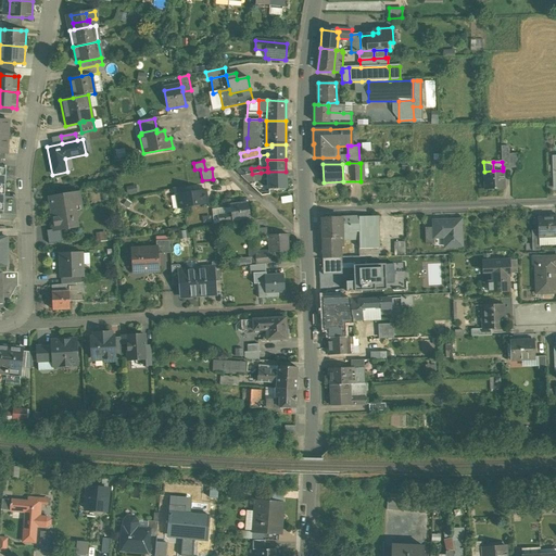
[(493,171),(484,172),(484,190),(504,189),(503,171),(493,171)]
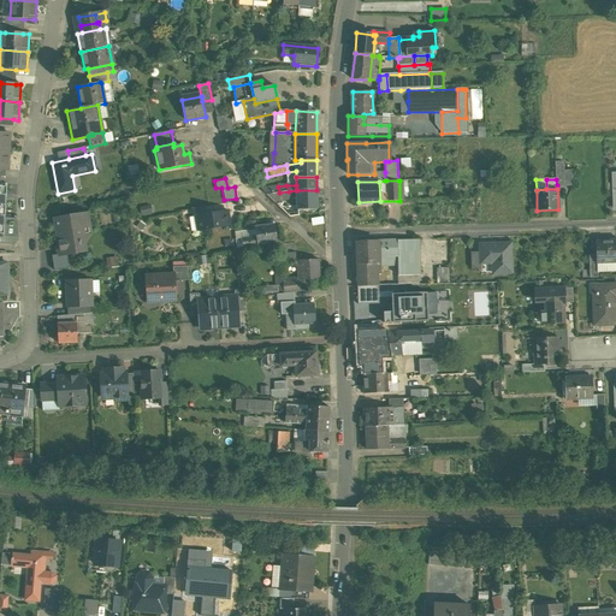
[(317,209),(317,190),(297,190),(297,206),(297,211),(298,211),(317,209)]
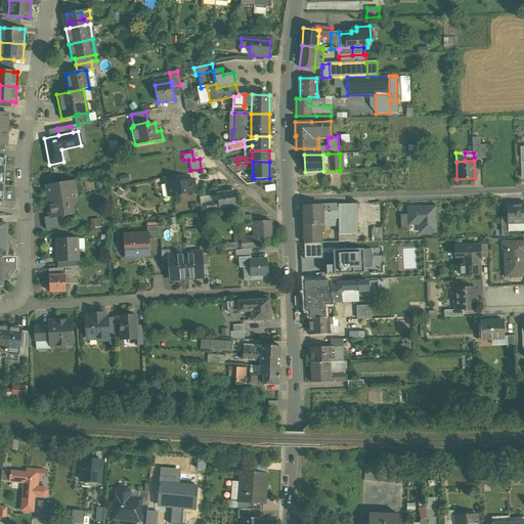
[(237,164),(226,166),(232,171),(247,169),(246,163),(237,164)]
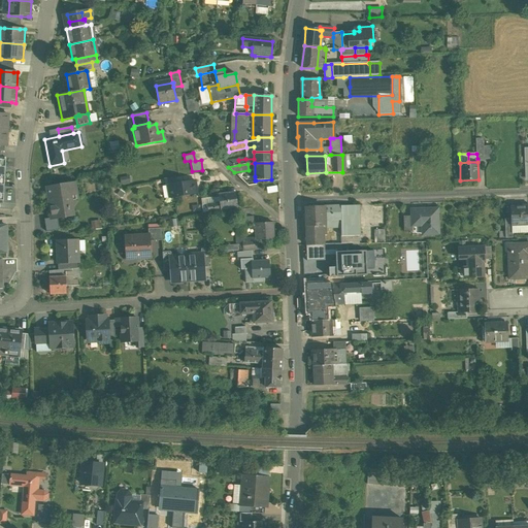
[(255,176),(238,177),(249,186),(256,185),(256,180),(255,180),(255,176)]
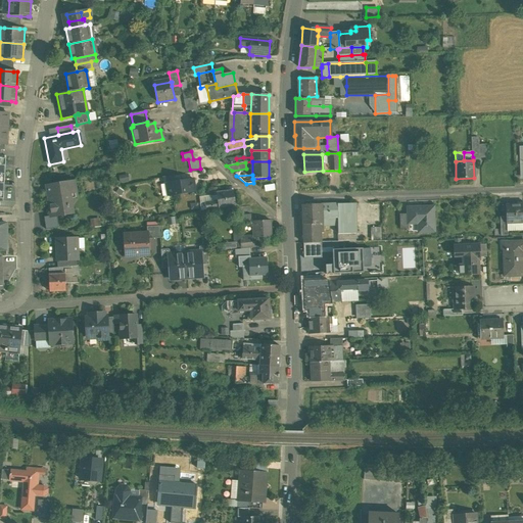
[(174,176),(162,178),(163,184),(167,183),(175,182),(174,176)]
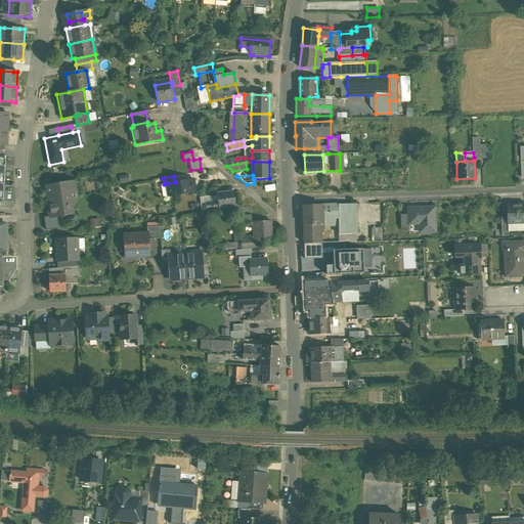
[(175,182),(167,183),(169,197),(195,192),(192,179),(175,182)]
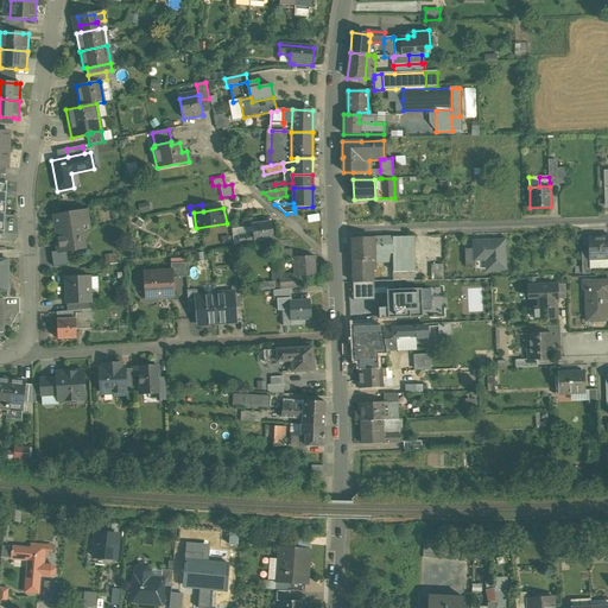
[(86,210),(54,216),(59,253),(81,249),(77,227),(88,225),(86,210)]
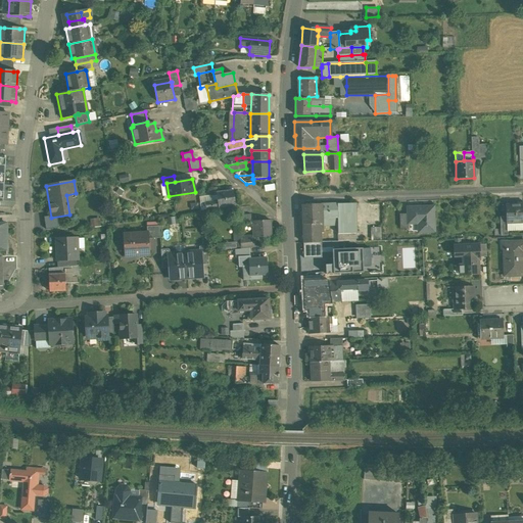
[(233,191),(216,193),(217,195),(218,201),(218,208),(235,205),(233,191)]
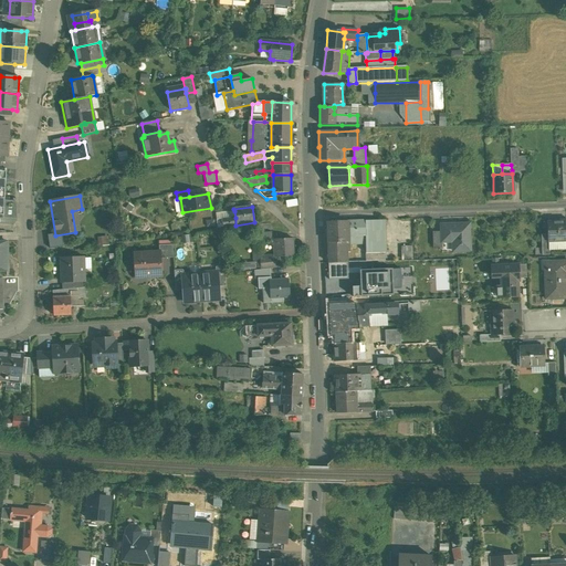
[(229,219),(222,219),(223,227),(236,226),(236,218),(229,219)]
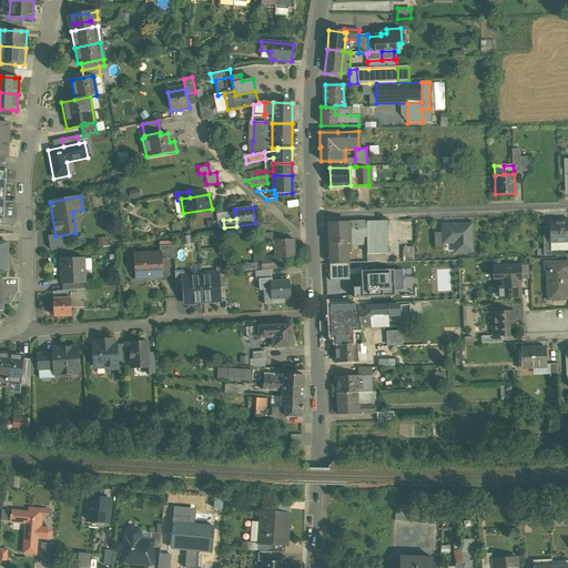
[(559,223),(548,223),(549,235),(549,243),(550,243),(567,242),(567,221),(558,222),(559,223)]
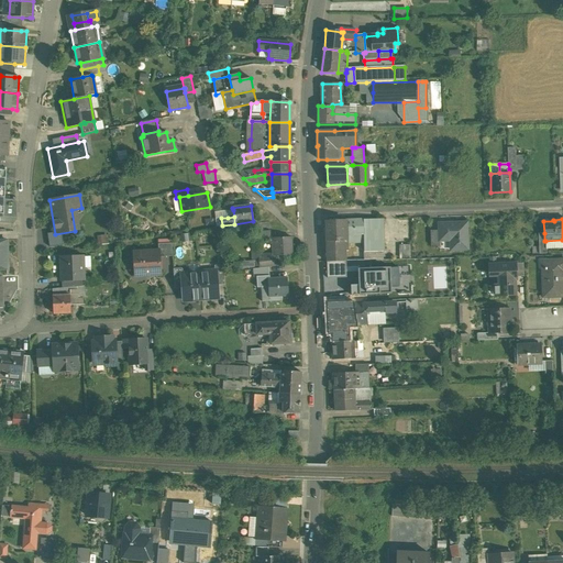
[(363,220),(345,221),(346,238),(354,236),(354,235),(363,234),(364,234),(363,220)]
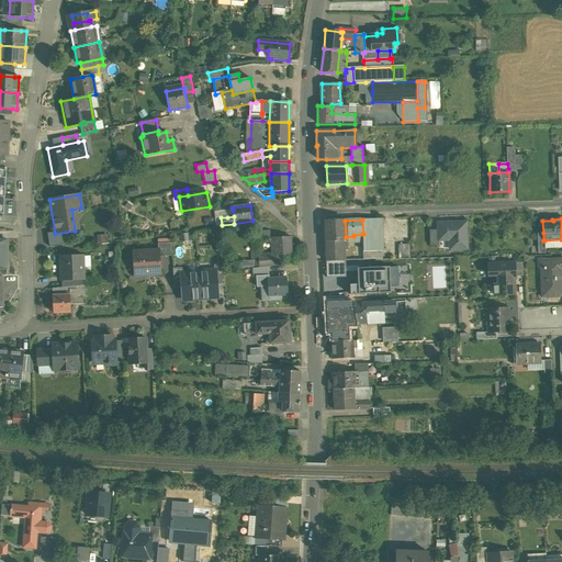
[(380,220),(362,220),(363,234),(362,234),(362,243),(363,253),(382,251),(380,220)]
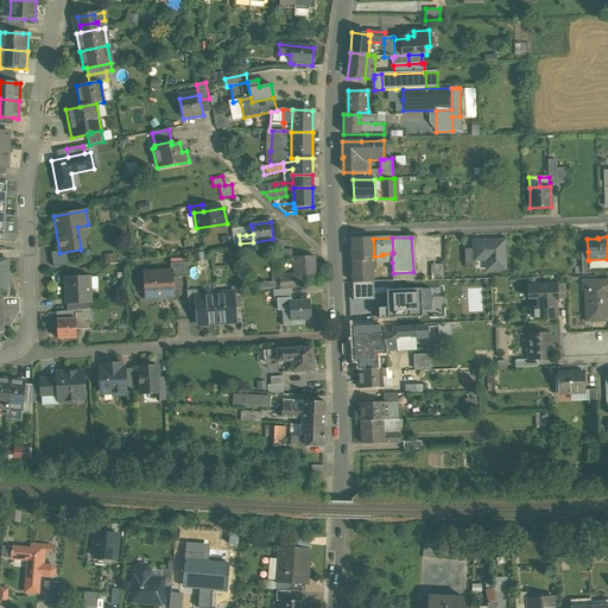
[(373,239),(350,239),(353,283),(372,283),(372,272),(375,271),(374,263),(374,257),(373,239)]
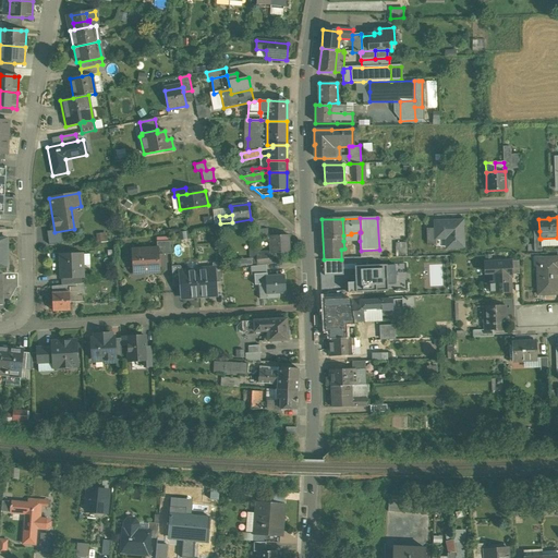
[(463,221),(435,222),(435,229),(435,240),(436,240),(449,239),(449,249),(464,249),(463,221)]
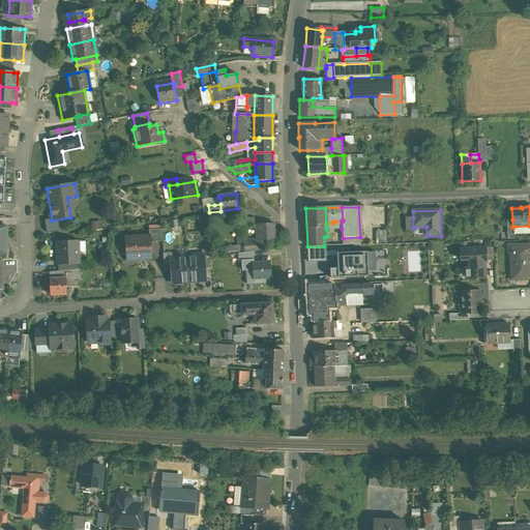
[(413,217),(406,217),(406,232),(414,232),(414,228),(413,228),(413,217)]
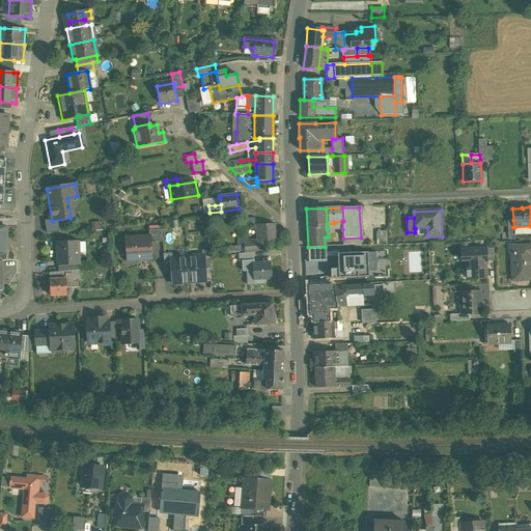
[(342,221),(334,222),(334,223),(327,224),(327,229),(342,229),(342,221)]
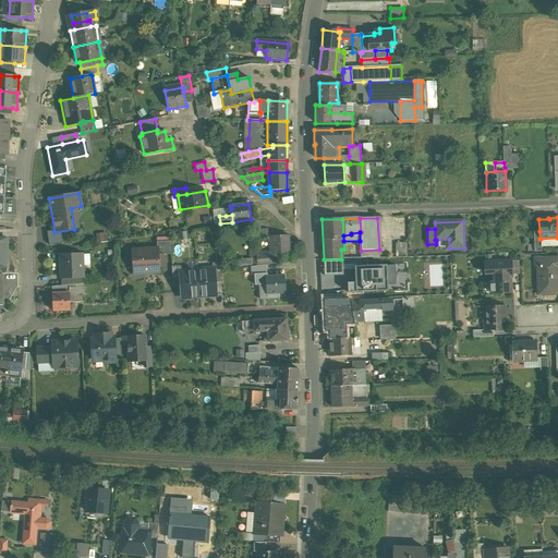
[(288,235),(270,235),(271,254),(289,253),(288,235)]
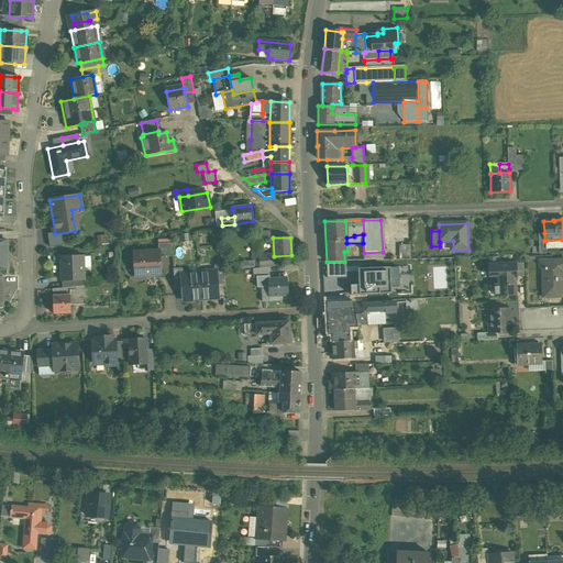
[(172,243),(157,244),(158,251),(159,257),(173,256),(172,243)]
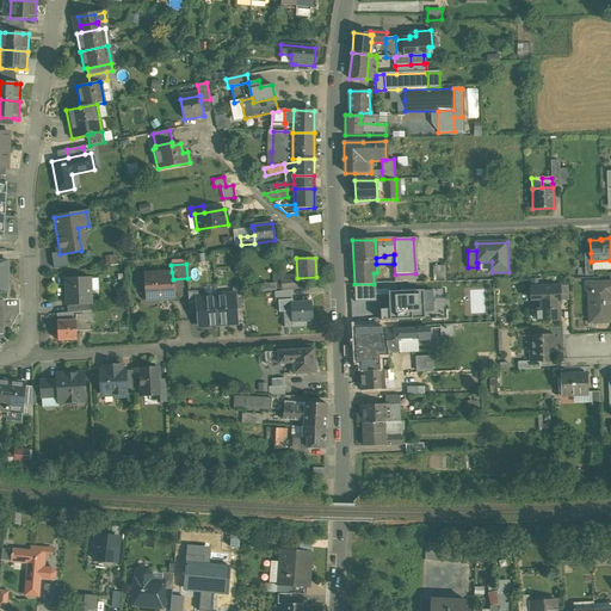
[(444,266),(434,266),(434,282),(445,281),(444,266)]
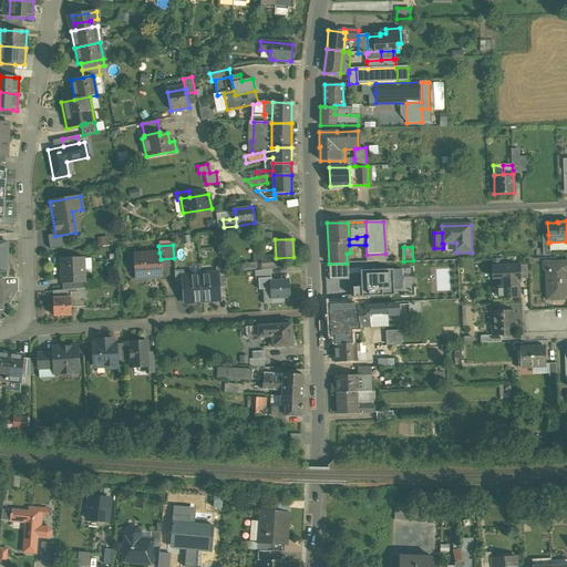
[(160,253),(134,255),(136,278),(162,277),(161,259),(160,253)]
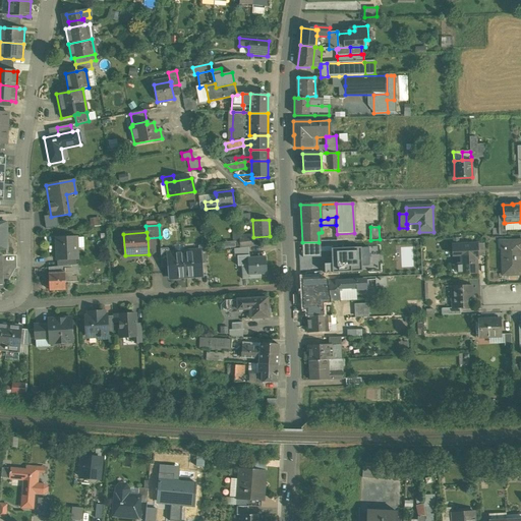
[(253,237),(240,238),(240,235),(234,235),(234,242),(234,247),(254,245),(253,237)]
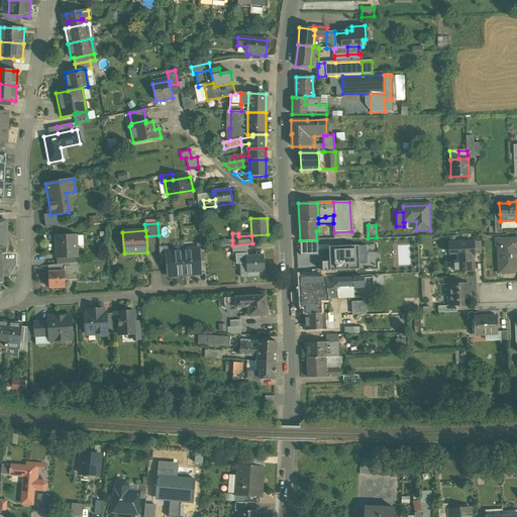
[(76,236),(56,237),(57,257),(77,256),(76,236)]
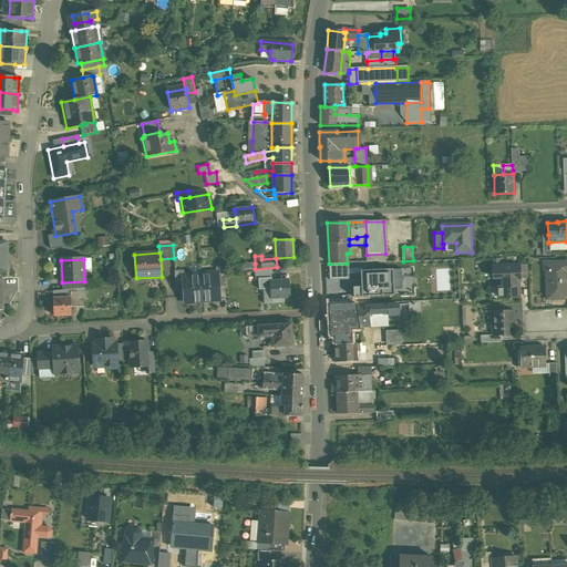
[(559,263),(550,263),(550,270),(545,271),(546,300),(566,299),(566,278),(566,274),(566,263),(559,264),(559,263)]
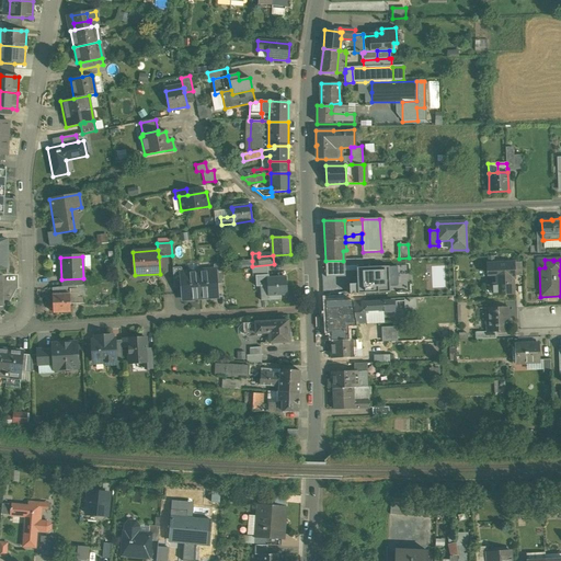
[(343,261),(325,261),(327,277),(344,276),(343,261)]
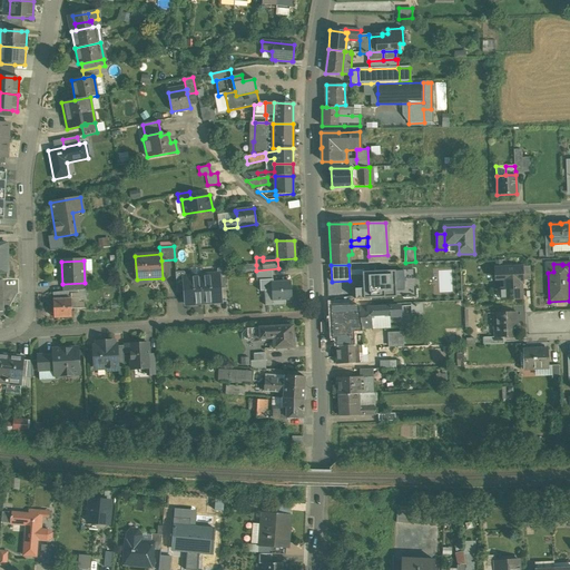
[(521,267),(504,268),(504,288),(502,288),(503,300),(521,298),(520,281),(523,279),(523,277),(522,277),(521,267)]
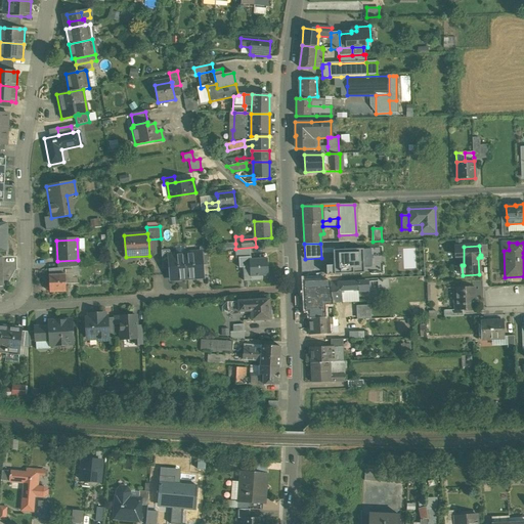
[(487,246),(479,246),(480,255),(481,255),(481,257),(487,257),(487,246)]
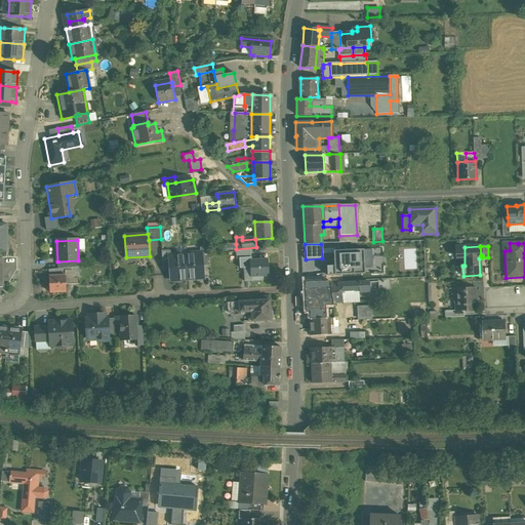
[(208,247),(200,248),(200,251),(200,256),(201,256),(202,267),(209,266),(208,247)]
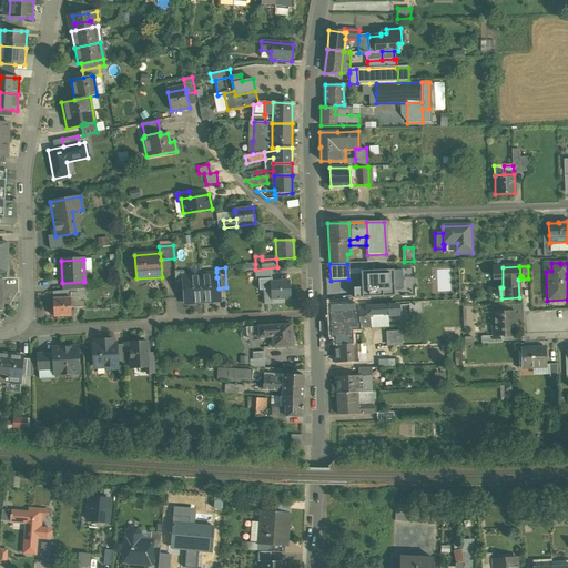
[(183,271),(174,272),(175,292),(184,291),(183,281),(184,281),(183,274),(183,271)]
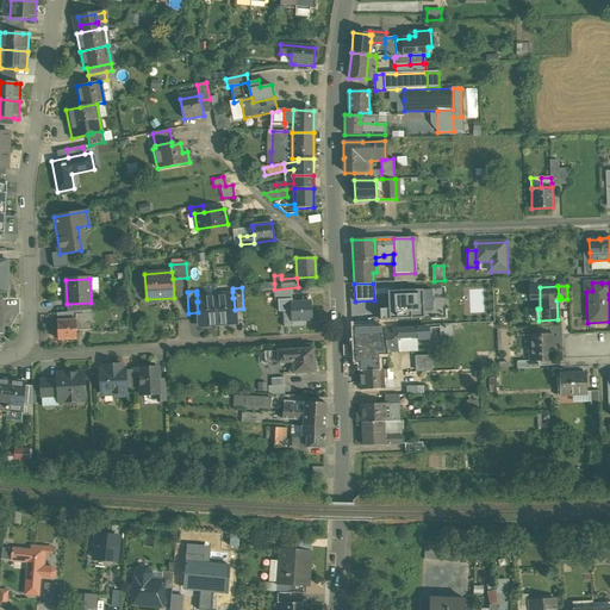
[(291,291),(274,292),(274,300),(278,300),(291,299),(291,291)]
